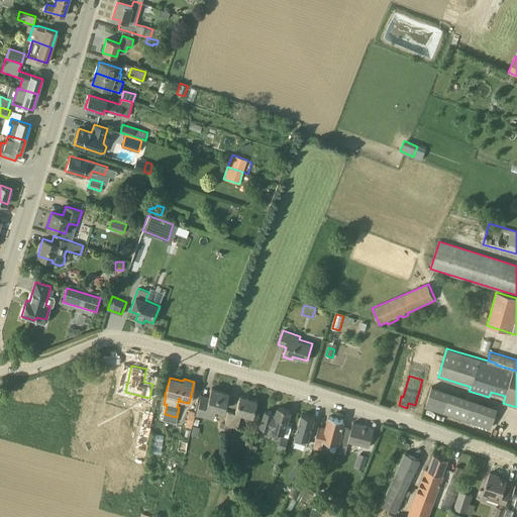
[(227,393),(211,388),(209,397),(201,395),(196,415),(213,419),(215,409),(222,411),(224,402),(227,393)]
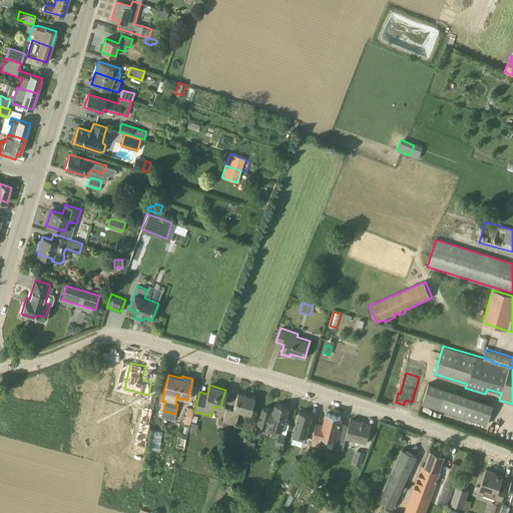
[(496,406),(432,385),(423,406),(486,426),(496,406)]
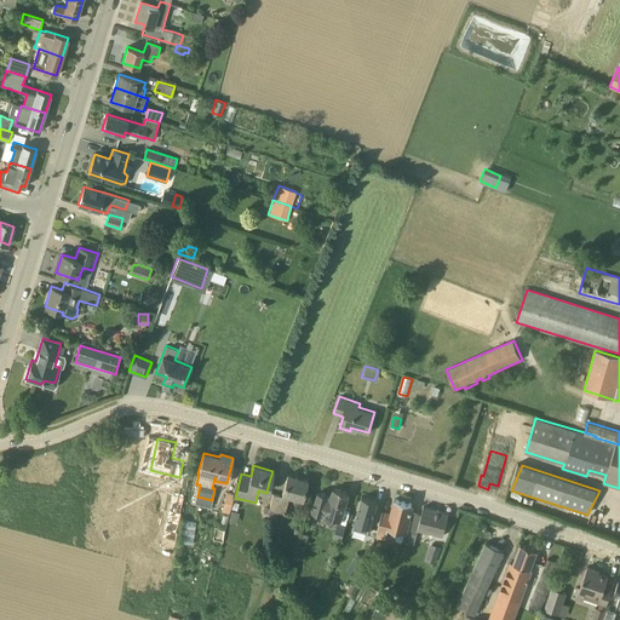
[(183,488),(187,474),(176,470),(171,484),(183,488)]
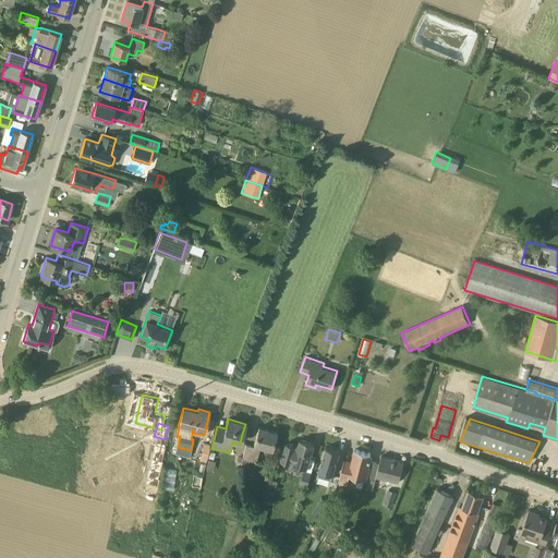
[(258,427),(255,438),(253,447),(246,445),(246,446),(245,446),(242,458),(243,458),(241,466),(247,469),(250,460),(256,462),(259,447),(271,450),(276,433),(258,427)]
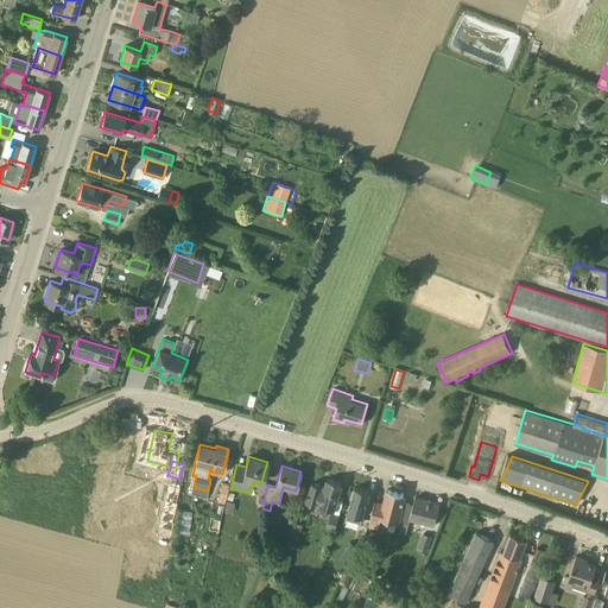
[(334,510),(339,495),(342,483),(328,479),(324,487),(322,486),(312,482),(306,502),(316,505),(316,504),(320,505),(320,506),(334,510)]
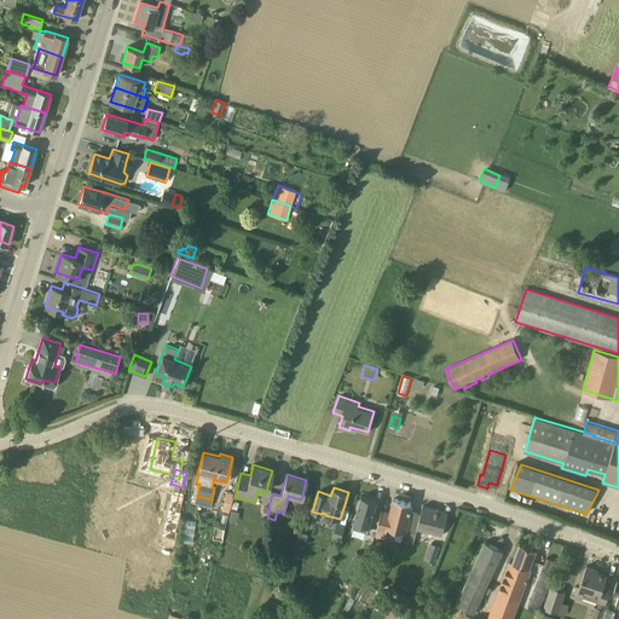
[(233,492),(226,490),(220,510),(229,513),(233,492)]
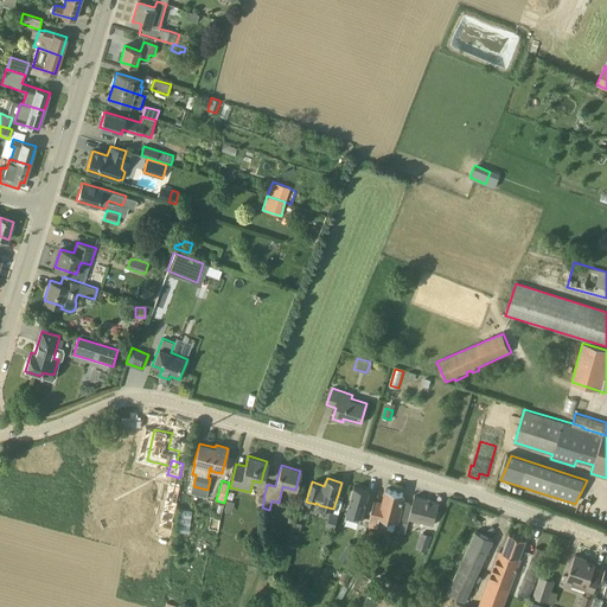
[(360,522),(370,491),(355,486),(347,511),(353,513),(351,519),(360,522)]
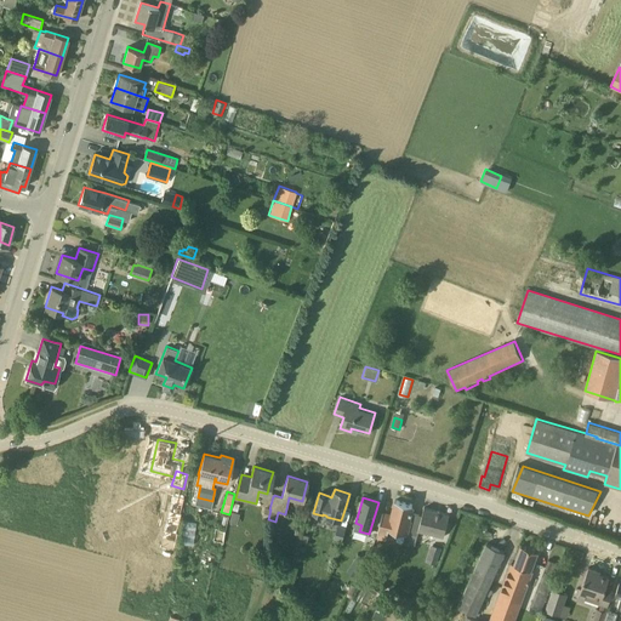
[(412,505),(396,500),(391,518),(382,516),(383,513),(382,512),(376,536),(386,539),(388,529),(406,534),(406,535),(408,535),(408,533),(409,528),(411,519),(409,519),(412,505)]
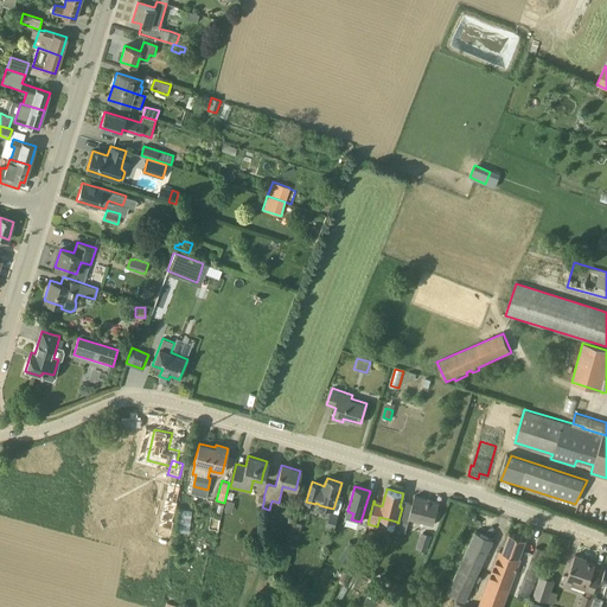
[(402,502),(404,493),(403,493),(400,508),(402,508),(400,516),(398,521),(409,523),(409,519),(433,525),(439,503),(415,497),(413,504),(402,502)]
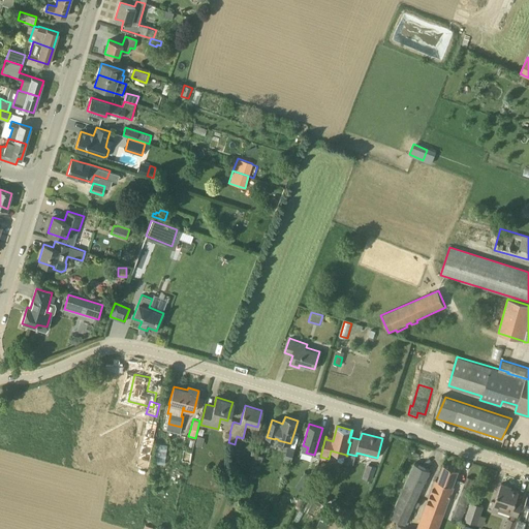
[(163,464),(165,444),(155,443),(153,463),(163,464)]
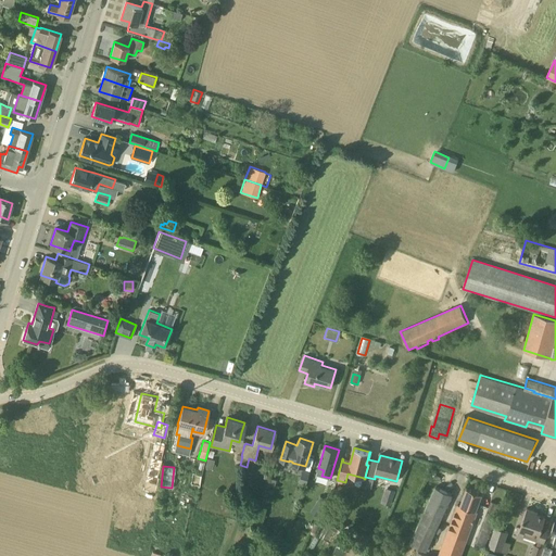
[(306,484),(311,471),(303,469),(299,482),(306,484)]
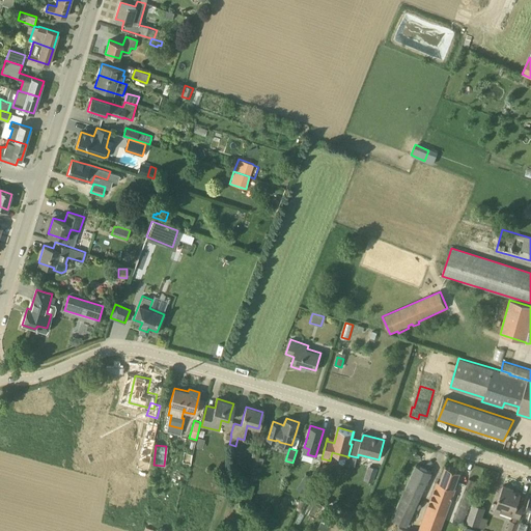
[(310,472),(316,473),(320,460),(314,458),(310,472)]
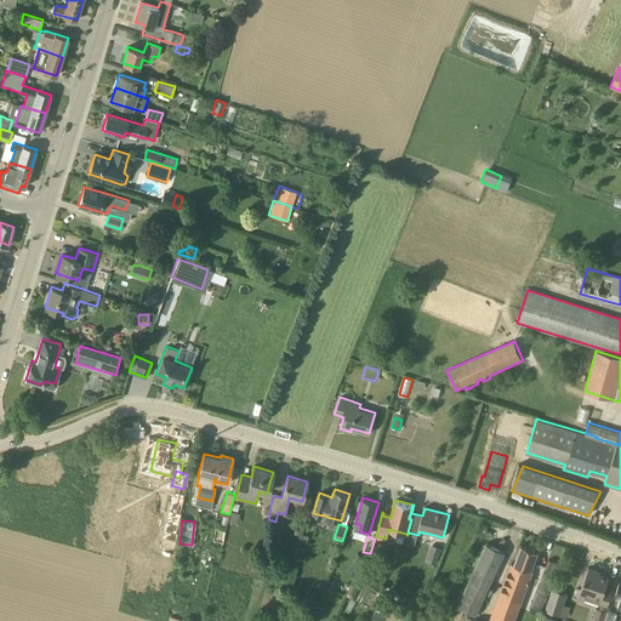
[(476,616),(505,552),(486,543),(457,607),(476,616)]
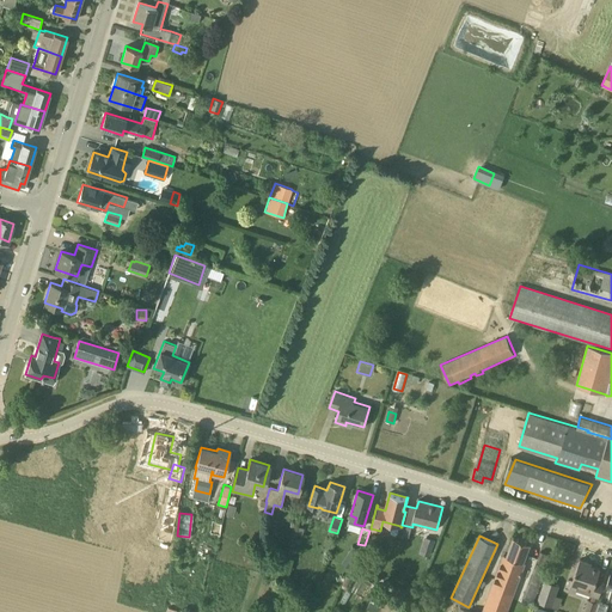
[(426,537),(420,552),(430,557),(436,540),(426,537)]
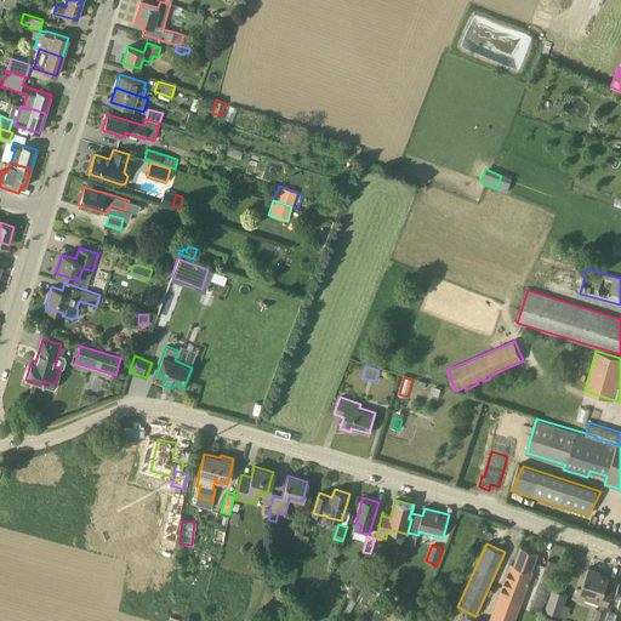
[(522,545),(517,556),(514,563),(511,562),(488,620),(478,620),(466,616),(463,620),(512,620),(537,551),(522,545)]
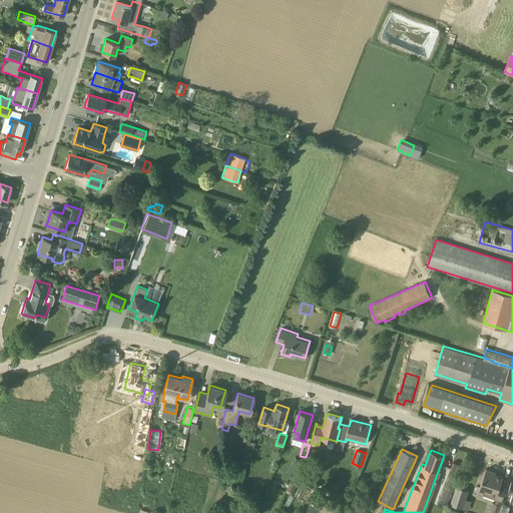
[(449,471),(458,475),(462,466),(453,462),(449,471)]
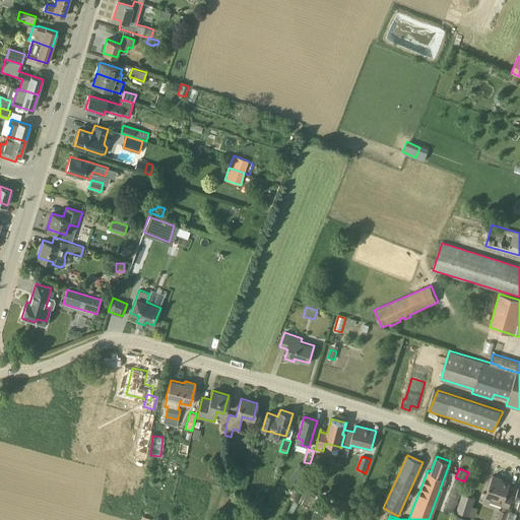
[(503,478),(500,477),(493,475),(484,499),(509,507),(513,495),(507,493),(510,483),(502,480),(503,478)]
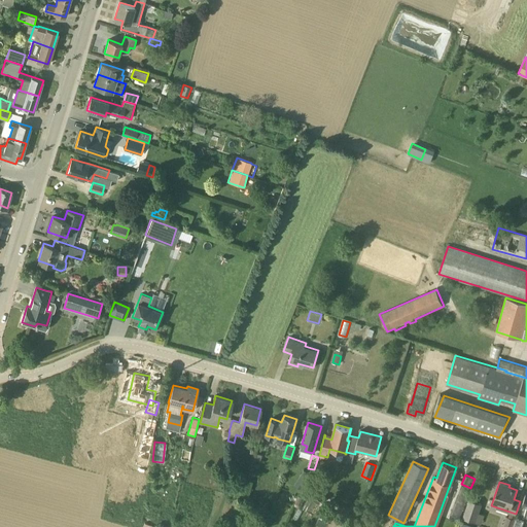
[(304,492),(319,504),(324,496),(309,485),(304,492)]
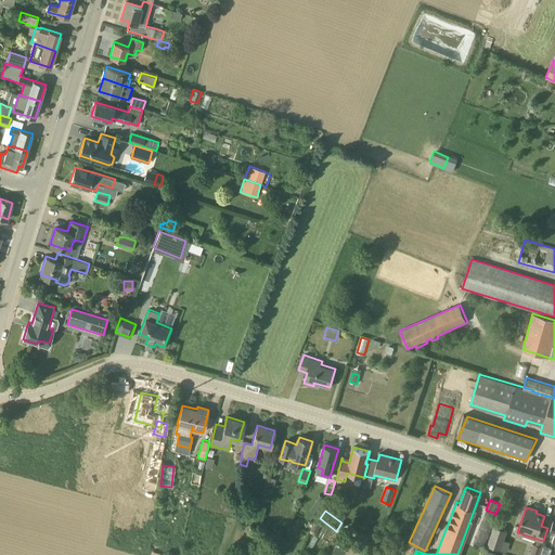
[(309,532),(325,539),(330,528),(314,521),(309,532)]
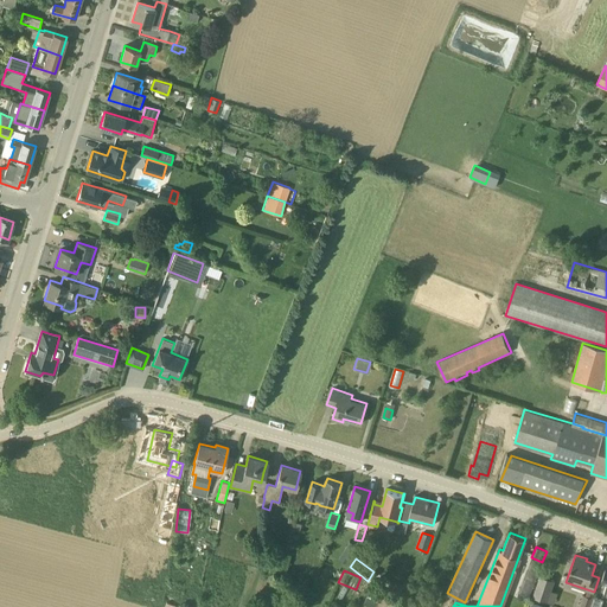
[(532,596),(548,601),(551,590),(555,580),(541,575),(532,596)]
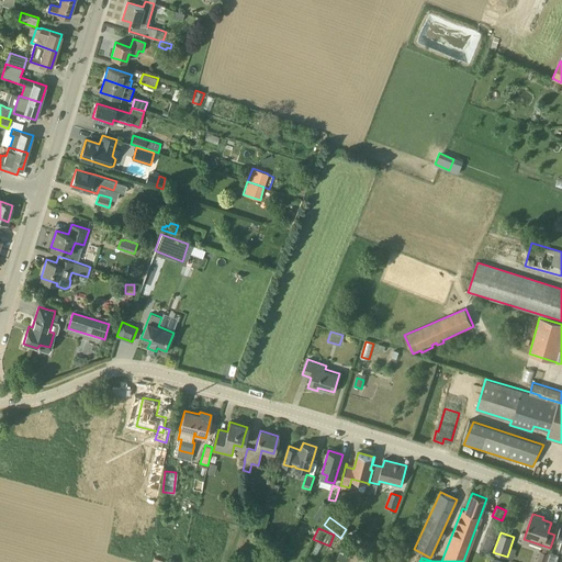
[(484,536),(482,541),(493,546),(494,539),(484,536)]
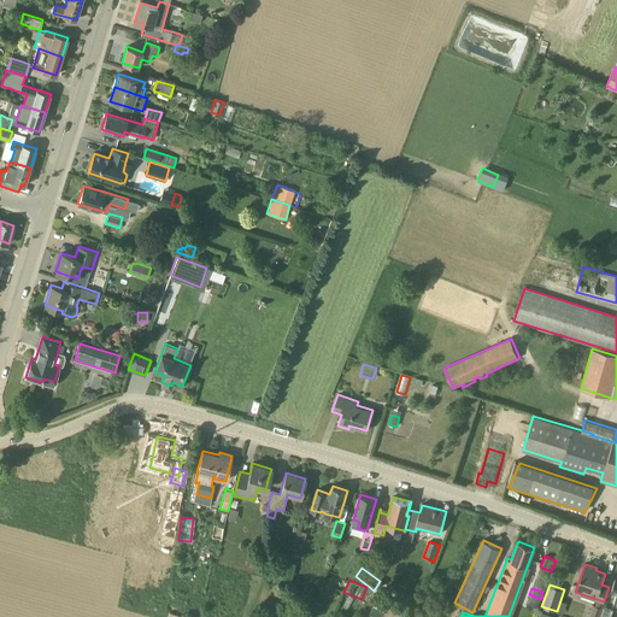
[(600,616),(604,607),(593,604),(587,616),(600,616)]
